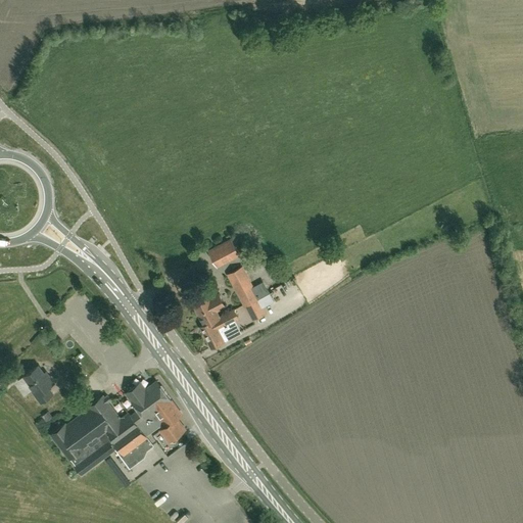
[(217,265),(238,253),(231,239),(208,250),(217,265)]
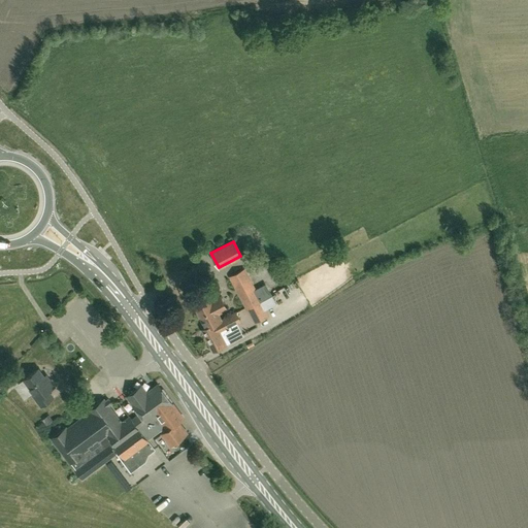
[(271,294),(261,299),(244,268),(230,275),(254,323),(269,315),(266,309),(276,304),(271,294)]
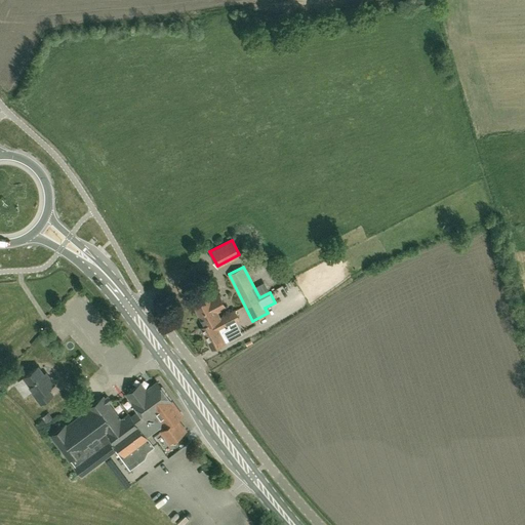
[(205,325),(219,318),(216,311),(225,307),(218,294),(210,299),(209,298),(195,306),(205,325)]
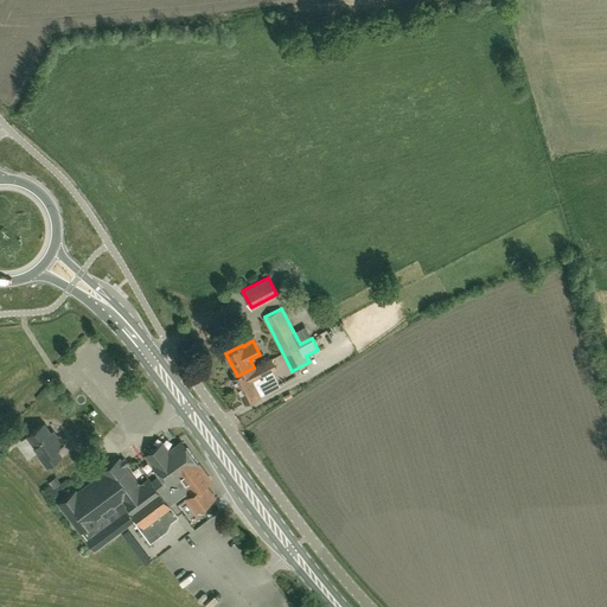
[(254,368),(237,376),(232,378),(246,402),(274,388),(267,374),(276,368),(272,358),(254,368)]
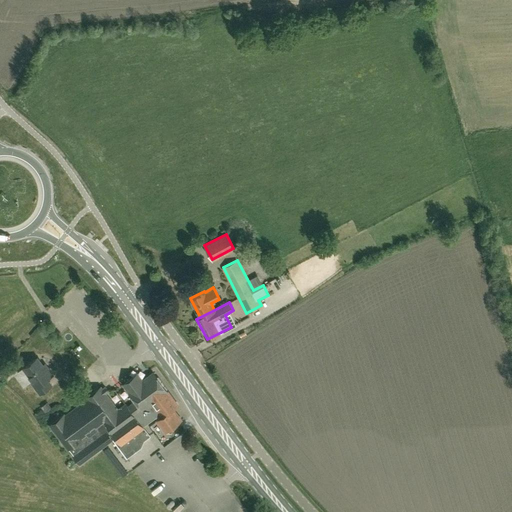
[(45,379),(53,373),(47,366),(45,368),(37,357),(23,367),(34,381),(32,383),(40,393),(50,385),(45,379)]
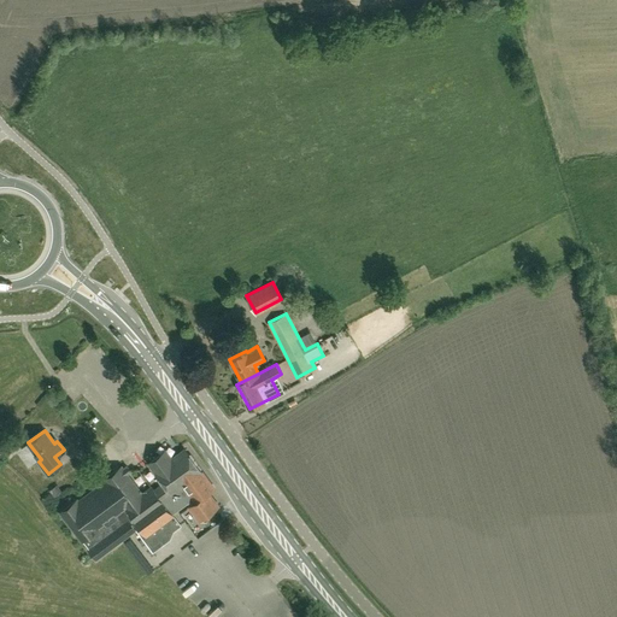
[(29,470),(39,464),(28,447),(18,453),(29,470)]
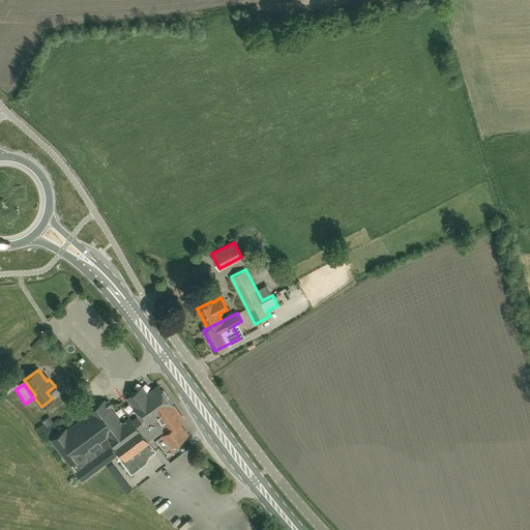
[(179,423),(183,419),(158,385),(148,393),(143,385),(127,396),(141,415),(133,420),(130,418),(122,424),(109,407),(112,405),(108,400),(106,402),(105,400),(89,411),(90,412),(67,430),(66,429),(52,439),(69,464),(70,464),(77,471),(76,471),(82,480),(117,454),(131,474),(141,467),(138,464),(155,450),(148,441),(160,432),(171,446),(187,435),(179,423)]
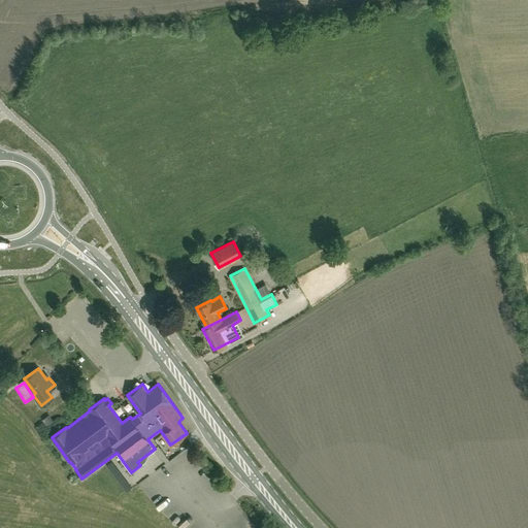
All buildings are outlined.
